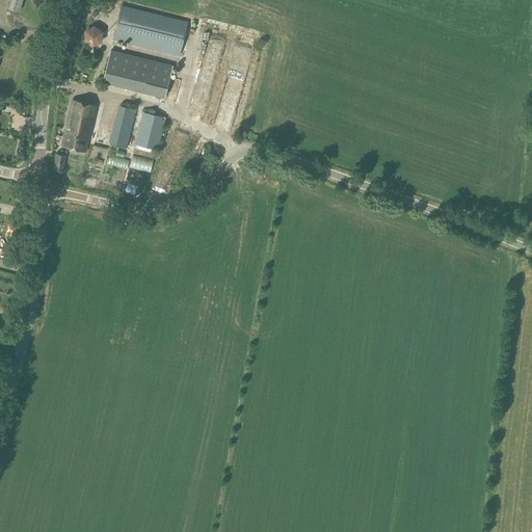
[(22,0),(9,0),(7,8),(19,11),(22,0)]
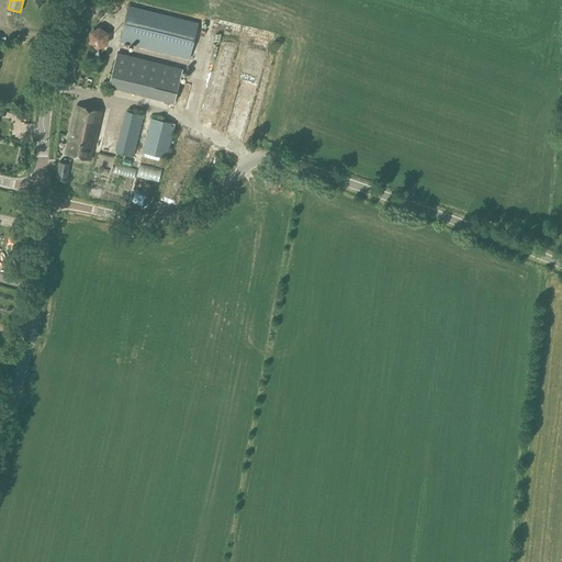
[(130,6),(120,42),(190,59),(199,23),(130,6)]
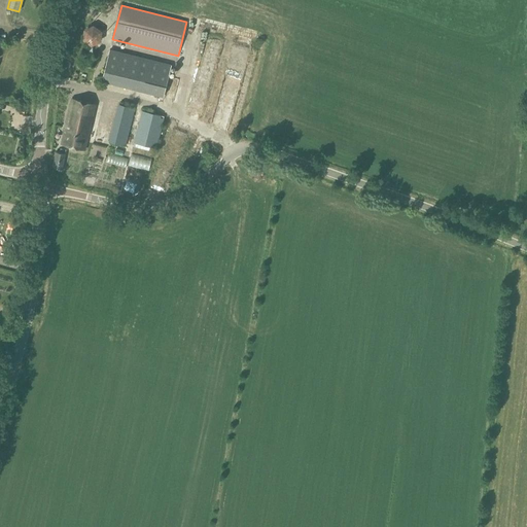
[(83,21),(82,44),(99,45),(99,22),(83,21)]
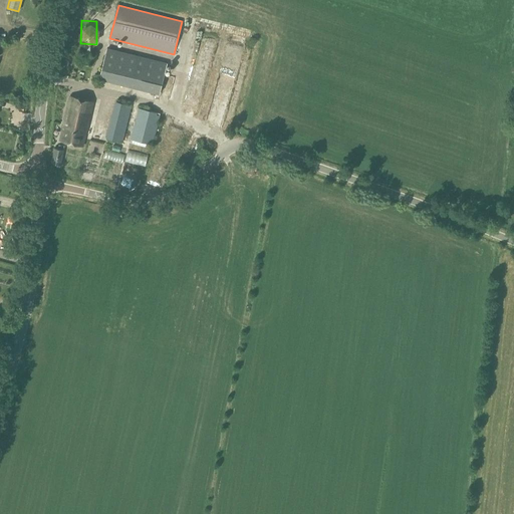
[(196,49),(198,35),(190,34),(188,48),(196,49)]
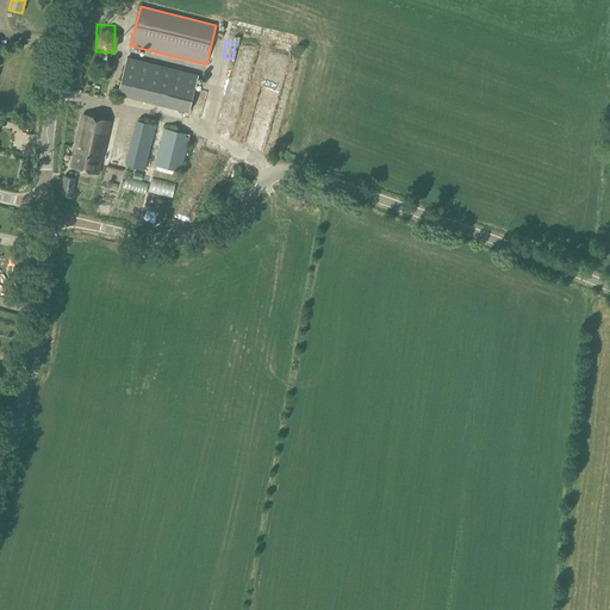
[(128,57),(118,94),(190,112),(199,75),(128,57)]
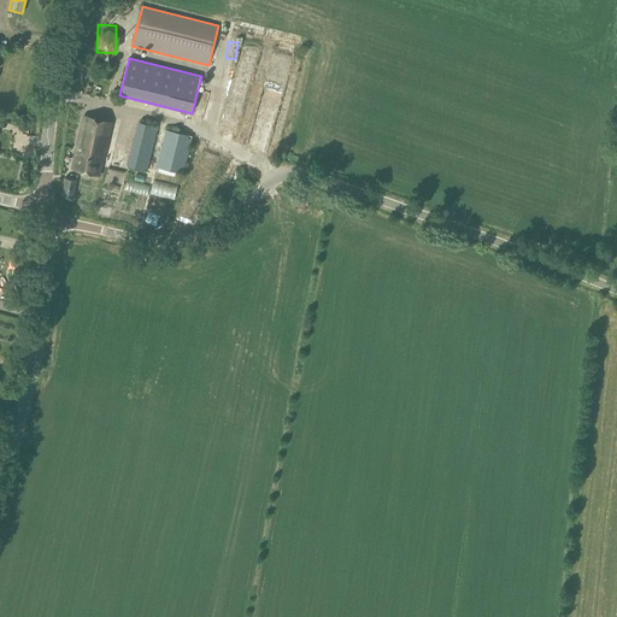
[(112,76),(113,60),(93,60),(92,75),(112,76)]
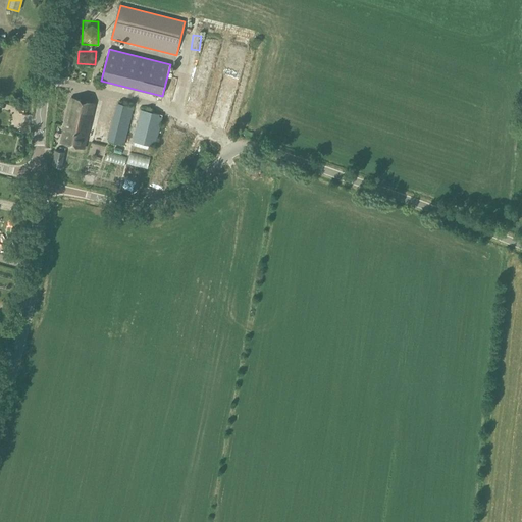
[(220,126),(228,99),(214,95),(206,122),(220,126)]
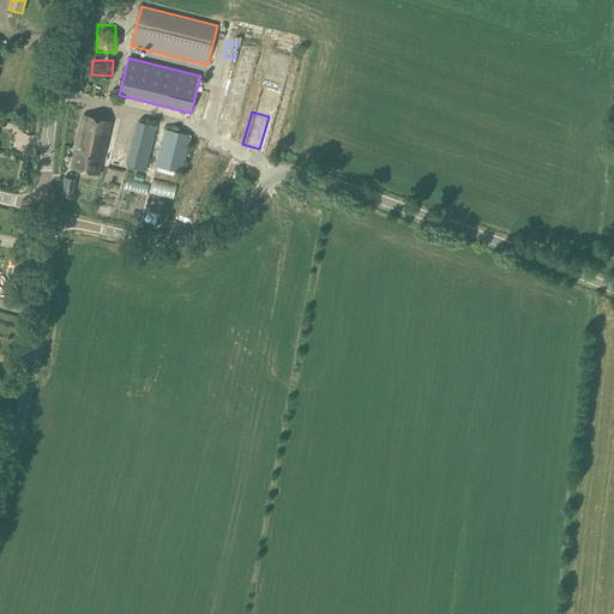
[(84,116),(71,168),(98,174),(110,122),(84,116)]
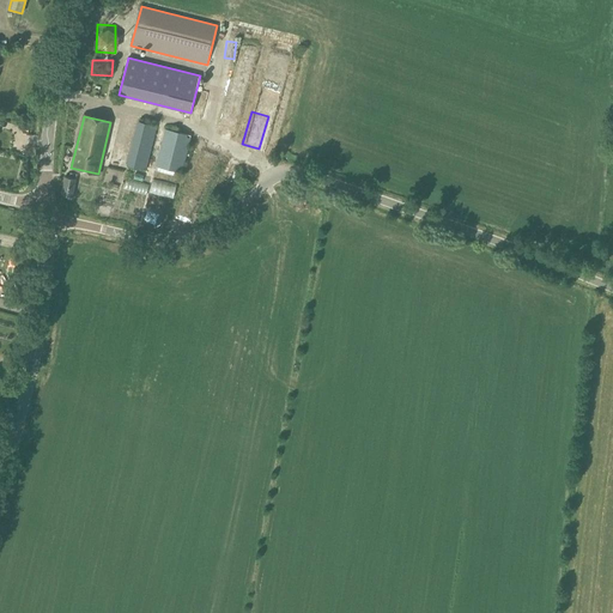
[(157,126),(138,121),(127,165),(147,170),(157,126)]
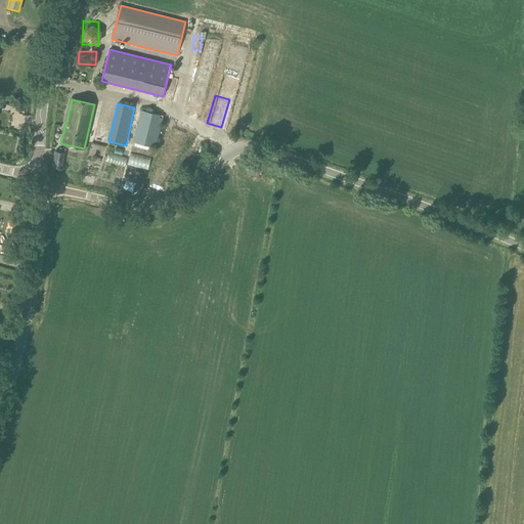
[(163,116),(141,111),(133,142),(156,147),(163,116)]
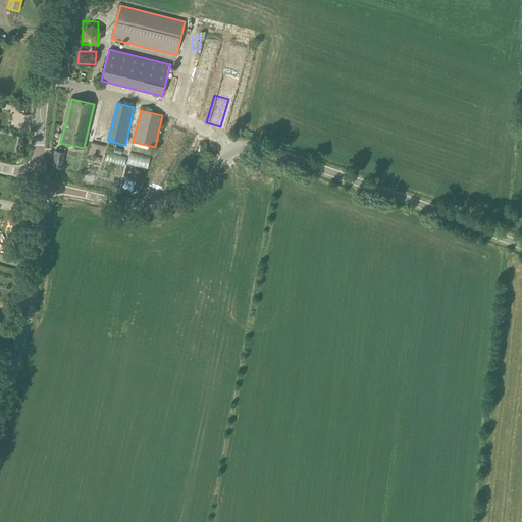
[(60,147),(59,151),(55,150),(52,165),(58,166),(58,169),(62,170),(65,148),(60,147)]
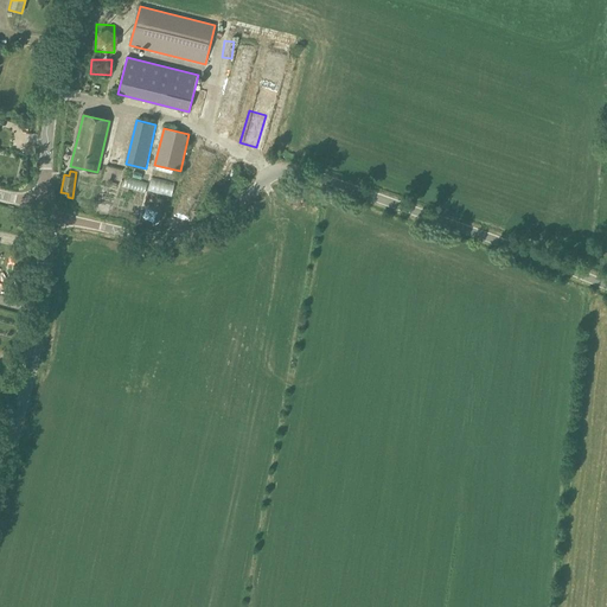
[(140,191),(142,179),(120,173),(117,185),(140,191)]
